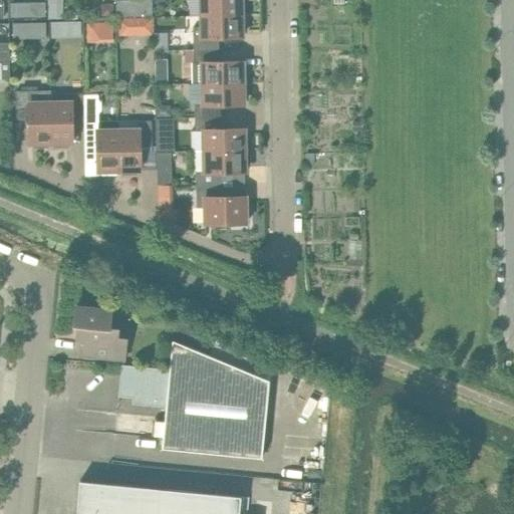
[(49,0),(50,16),(62,16),(61,0),(49,0)]
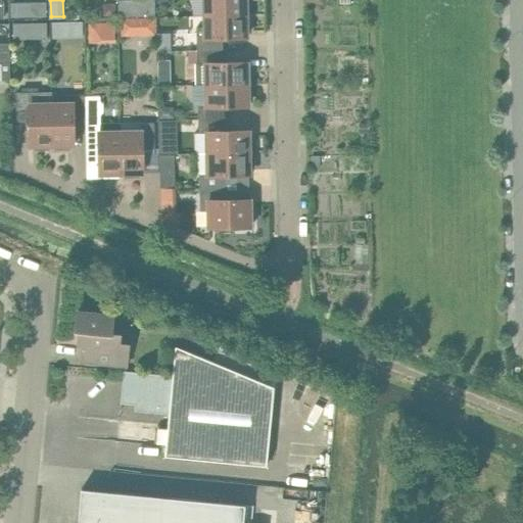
[(204,0),(205,16),(246,15),(245,0),(204,0)]
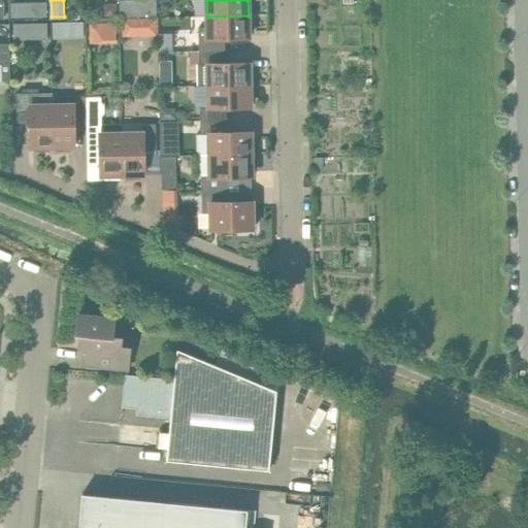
[(25,2),(9,2),(9,18),(25,18),(25,2)]
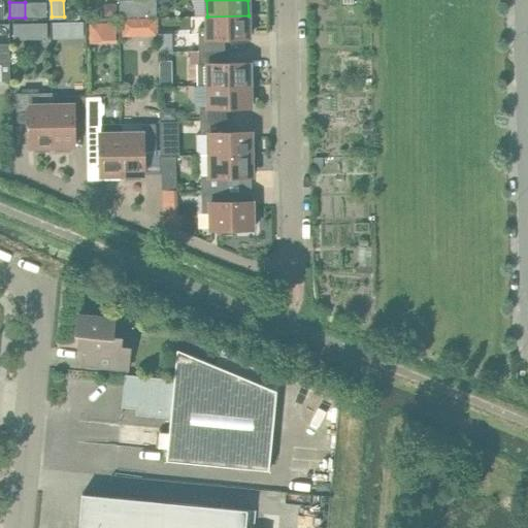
[(118,5),(110,5),(105,10),(106,18),(119,18),(118,5)]
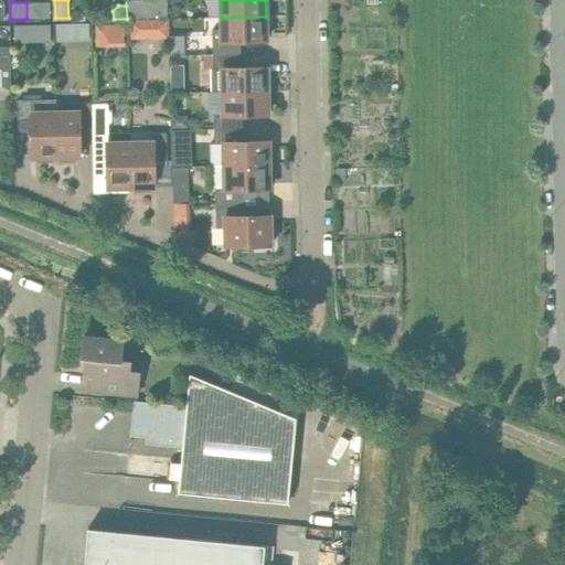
[(135,8),(127,8),(127,19),(139,19),(139,11),(135,8)]
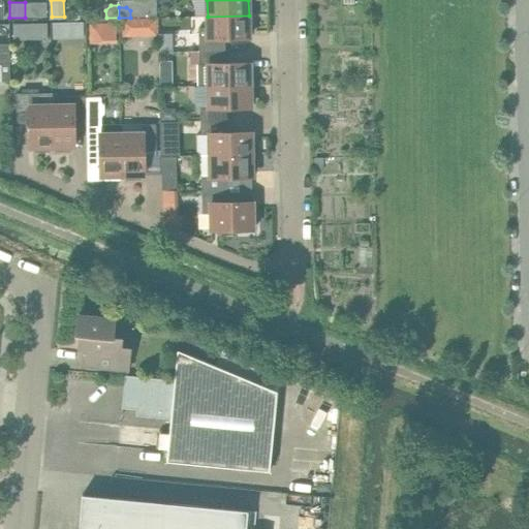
[(249,16),(208,17),(208,28),(198,28),(198,52),(225,51),(225,38),(249,38),(249,16)]
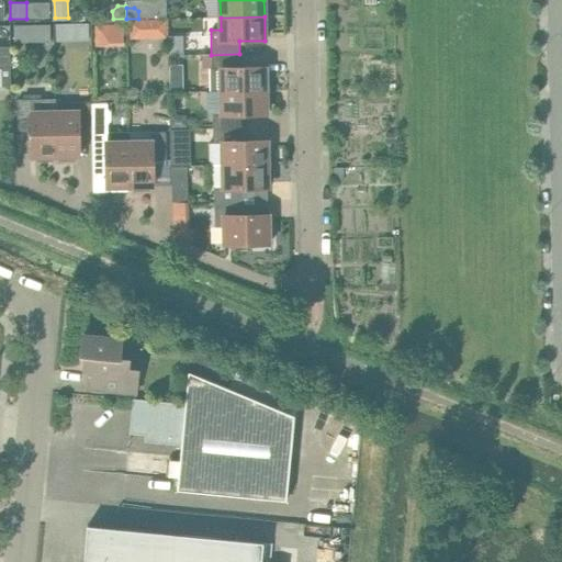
[(94,22),(93,46),(121,47),(121,23),(94,22)]
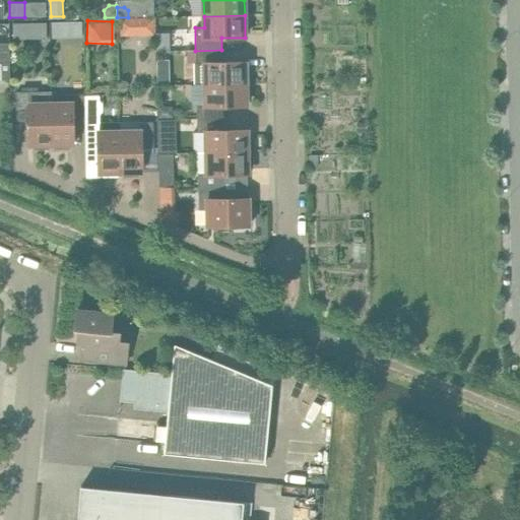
[(60,21),(51,22),(51,38),(61,38),(60,21)]
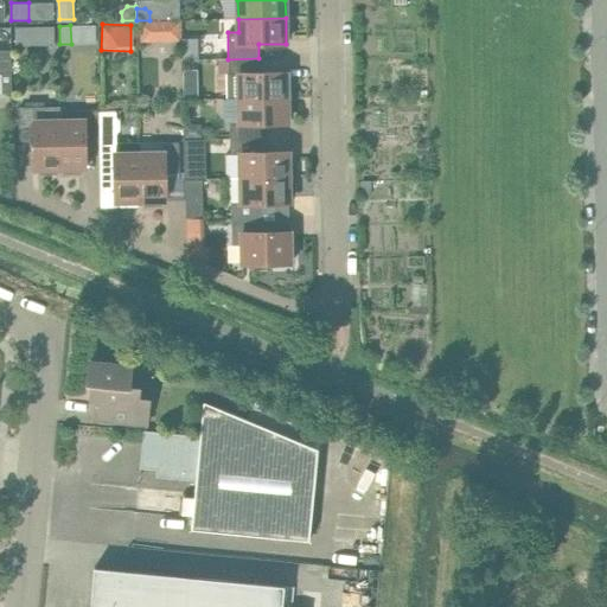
[(142,40),(149,39),(157,32),(157,25),(142,26),(142,40)]
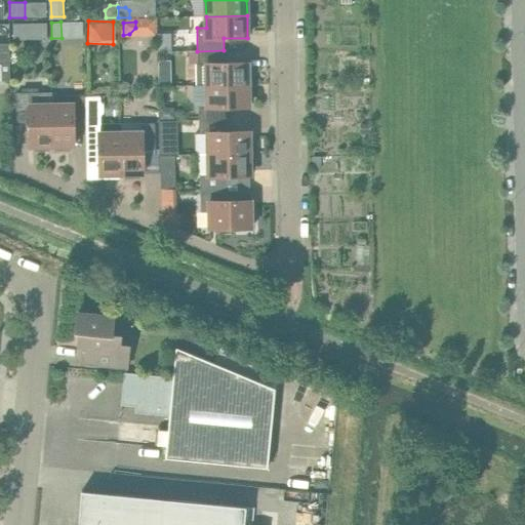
[(24,23),(13,24),(14,39),(24,39),(24,23)]
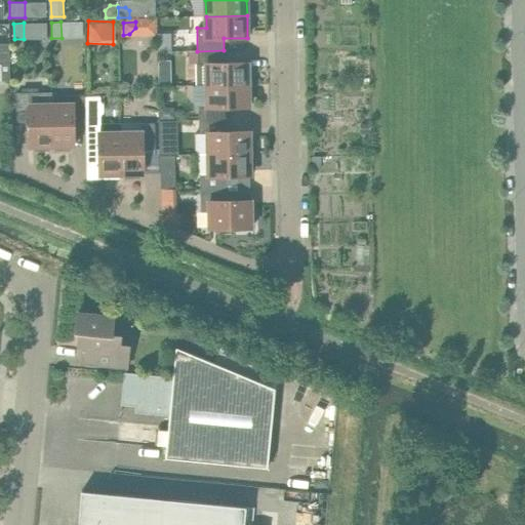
[(224,63),(224,50),(197,51),(198,62),(198,64),(206,63),(207,85),(248,84),(248,63),(224,63)]
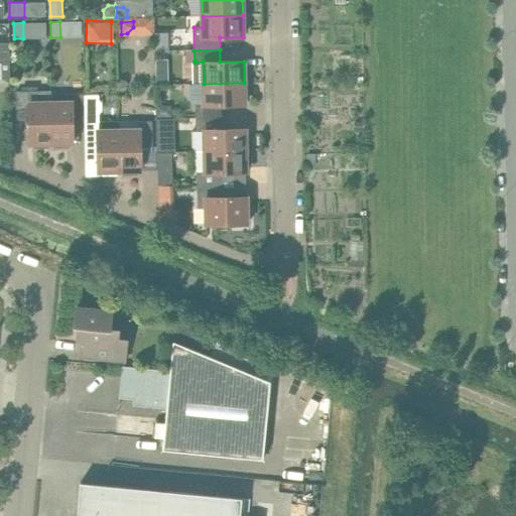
[(195,60),(194,50),(185,50),(185,61),(195,60)]
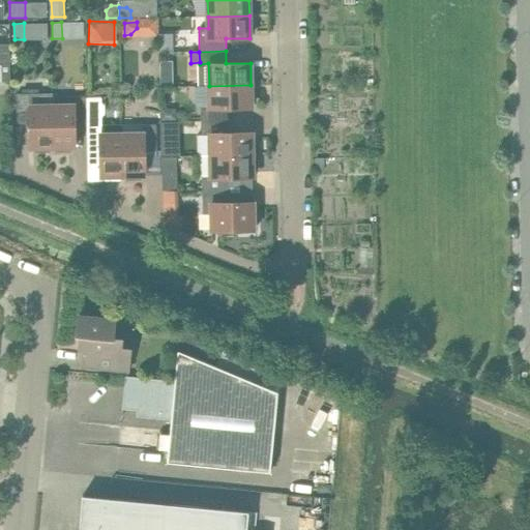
[(200,64),(197,64),(198,86),(209,86),(208,63),(200,64)]
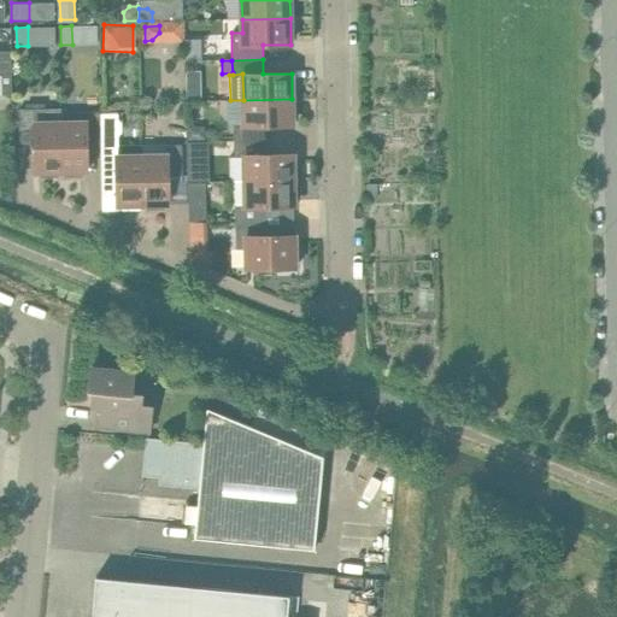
[(292,99),(244,100),(244,125),(233,125),(234,141),(264,140),(264,125),(292,125),(292,99)]
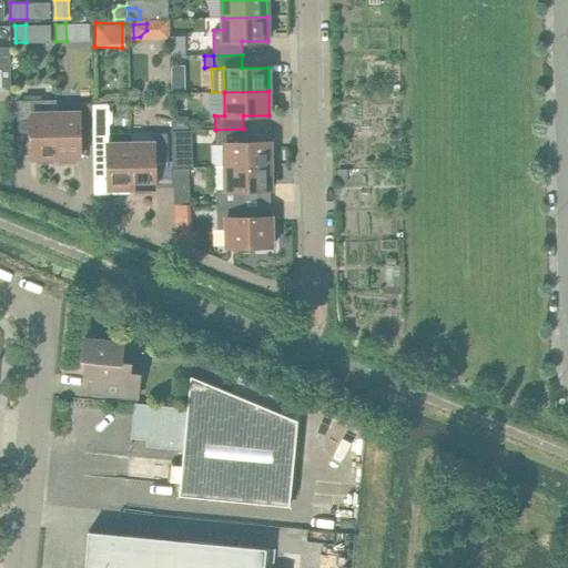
[(57,158),(56,100),(38,100),(38,98),(27,98),(27,100),(18,101),(18,132),(32,132),(32,158),(57,158)]
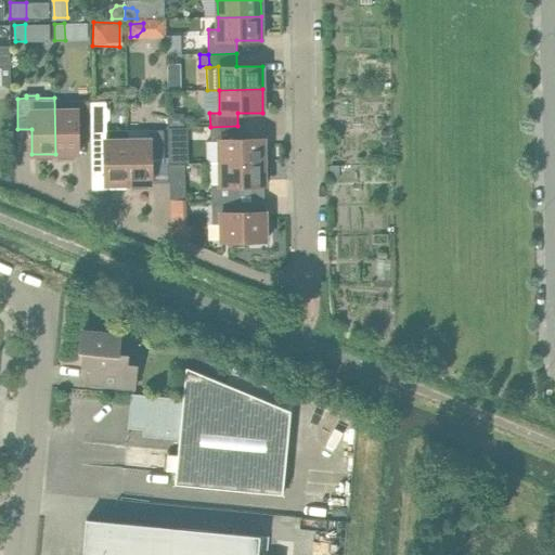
[(54,98),(55,154),(78,154),(78,128),(91,128),(91,101),(66,101),(66,111),(55,111),(55,98),(54,98)]
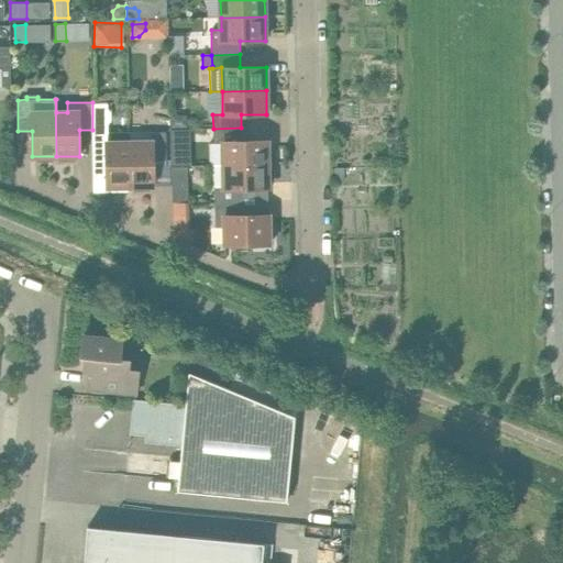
[(170,114),(170,128),(187,128),(186,114),(170,114)]
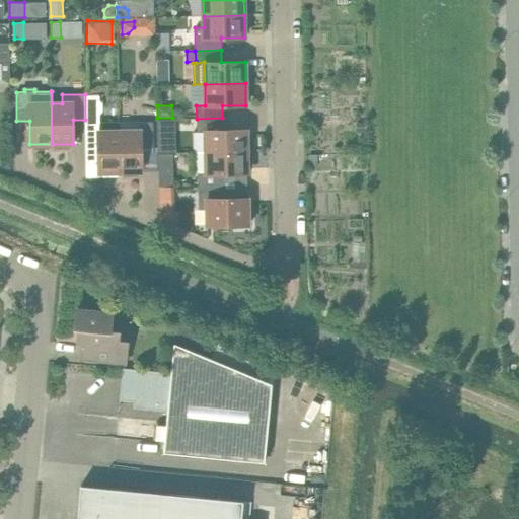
[(222,118),(197,119),(197,132),(206,132),(206,152),(246,151),(246,130),(223,130),(222,118)]
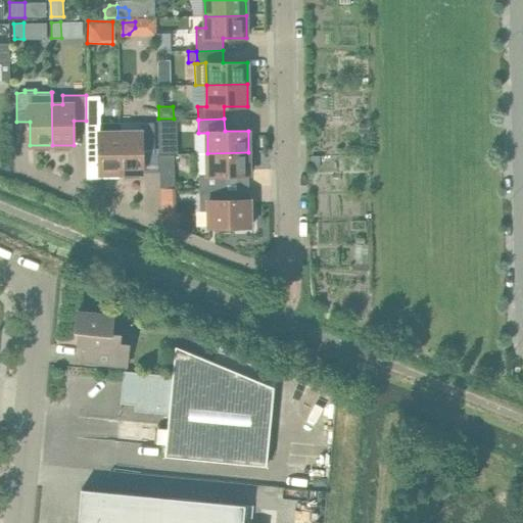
[(121,132),(121,173),(143,173),(143,149),(155,149),(155,129),(154,123),(141,123),(141,132),(121,132)]
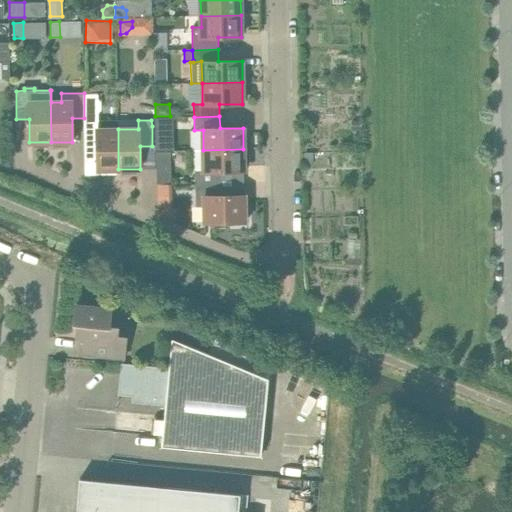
[(118,169),(118,129),(97,130),(97,121),(84,121),(84,147),(96,146),(97,170),(118,169)]
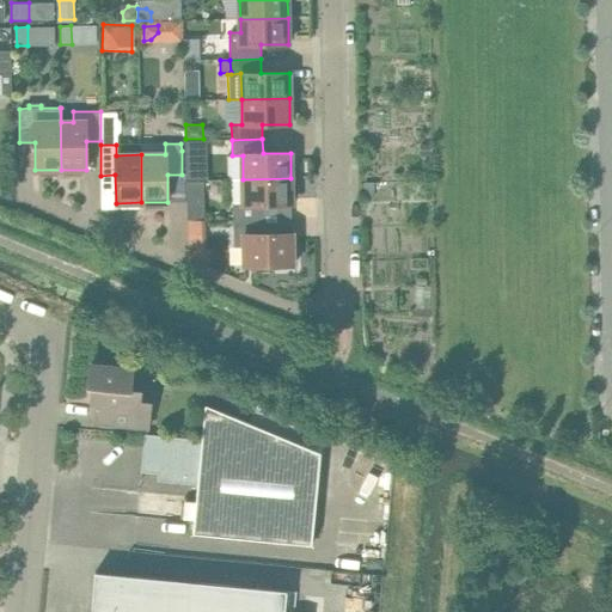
[(291,178),(243,179),(244,204),(233,204),(233,220),(264,219),(263,204),(292,204),(291,178)]
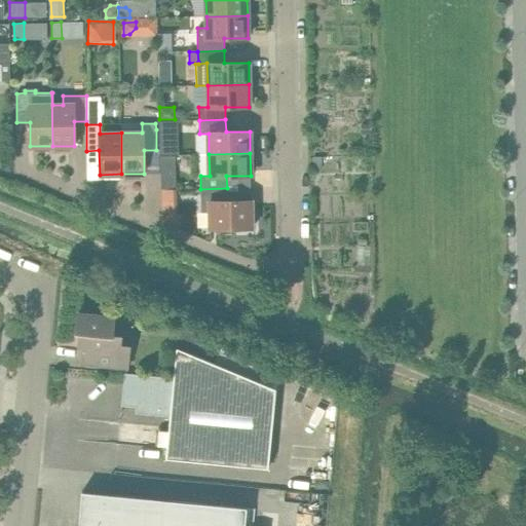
[(227,200),(227,188),(200,189),(201,213),(210,212),(211,229),(252,228),(251,200),(227,200)]
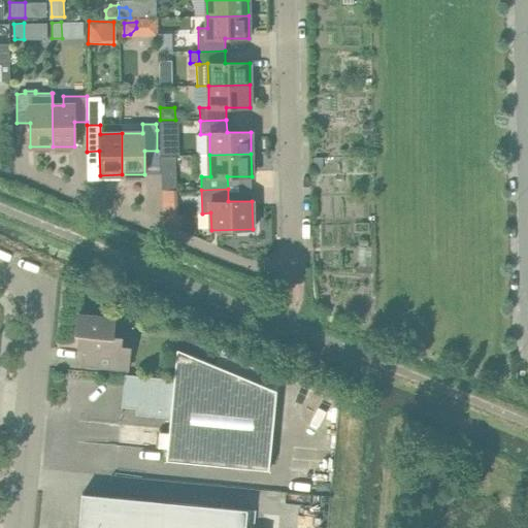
[(162,190),(161,191),(161,202),(176,202),(175,190),(174,190),(162,190)]
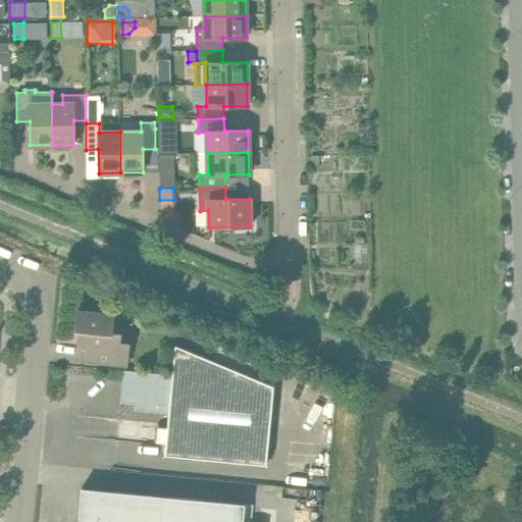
[(77,346),(82,346),(92,347),(91,362),(126,366),(128,344),(119,343),(120,333),(111,332),(113,313),(77,310),(75,330),(79,330),(77,346)]
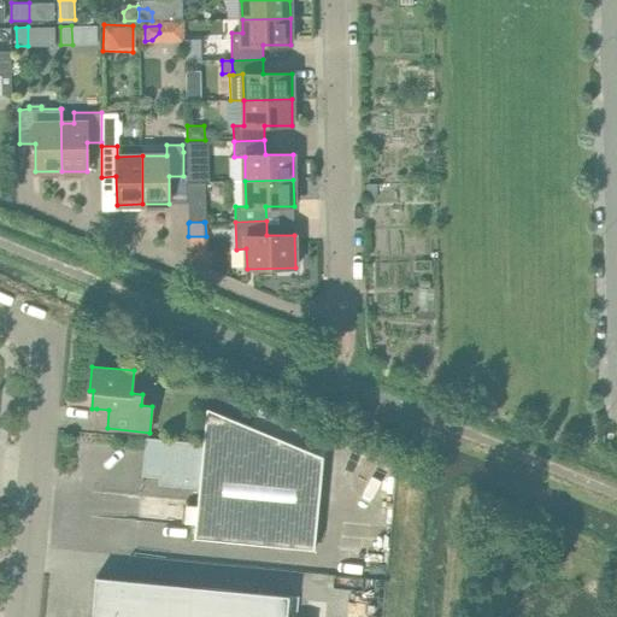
[(146,438),(142,475),(171,479),(170,486),(199,488),(198,507),(186,506),(183,523),(195,526),(194,538),(218,540),(315,550),(321,481),(323,457),(230,418),(240,395),(211,382),(207,409),(204,444),(146,438)]
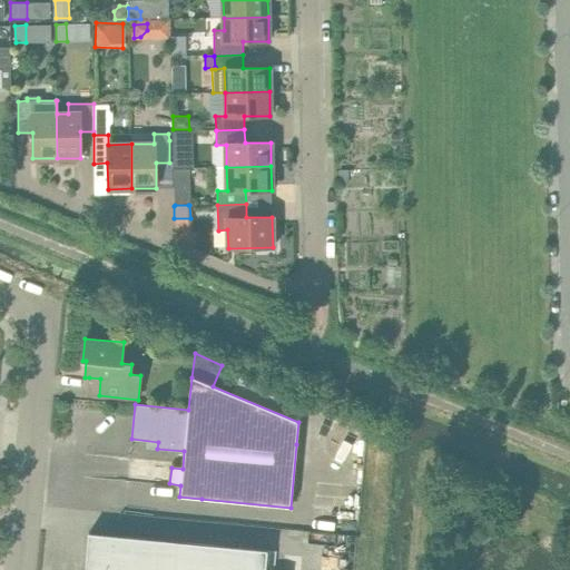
[(265,569),(267,550),(147,539),(88,533),(85,569),(265,569)]
